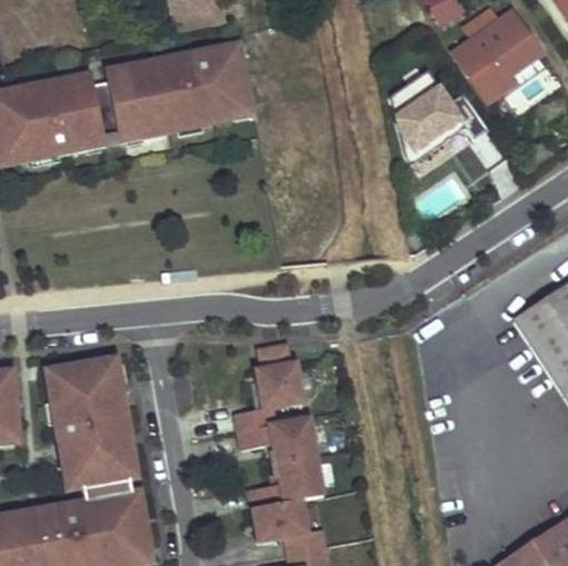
[(166,0),(172,35),(225,23),(219,0),(166,0)]
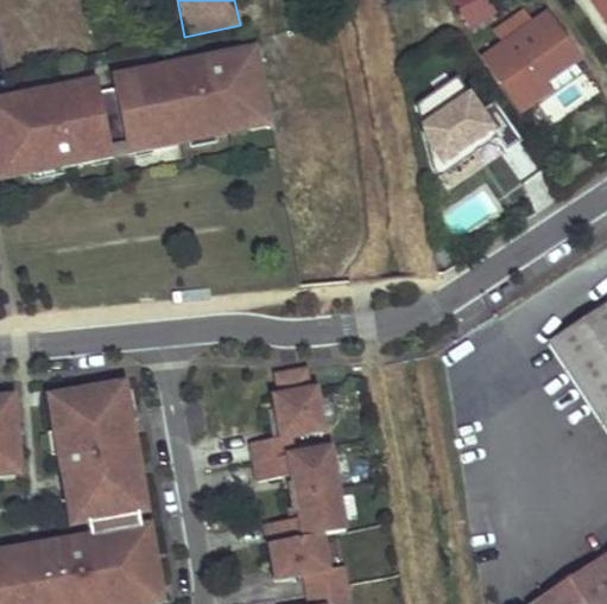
[(450,0),(470,27),(503,6),(498,0),(450,0)]
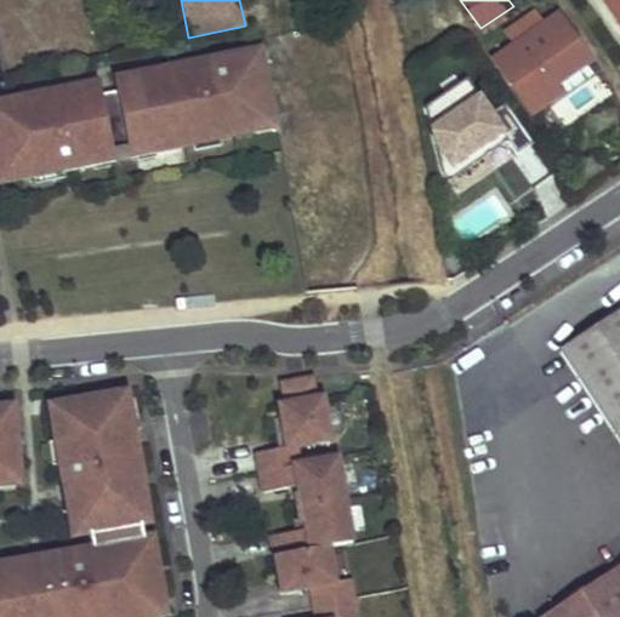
[(603,0),(619,23),(619,0),(603,0)]
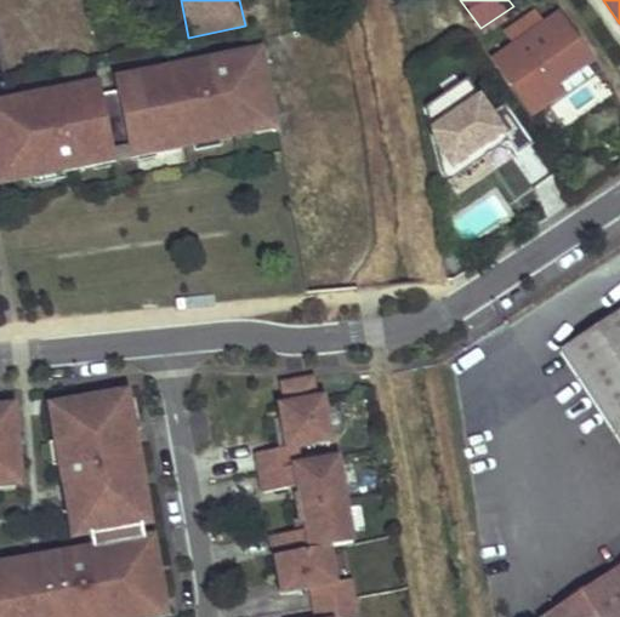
[(518,50),(500,62),(534,112),(561,93),(555,86),(591,61),(563,20),(550,28),(540,13),(508,35),(518,50)]
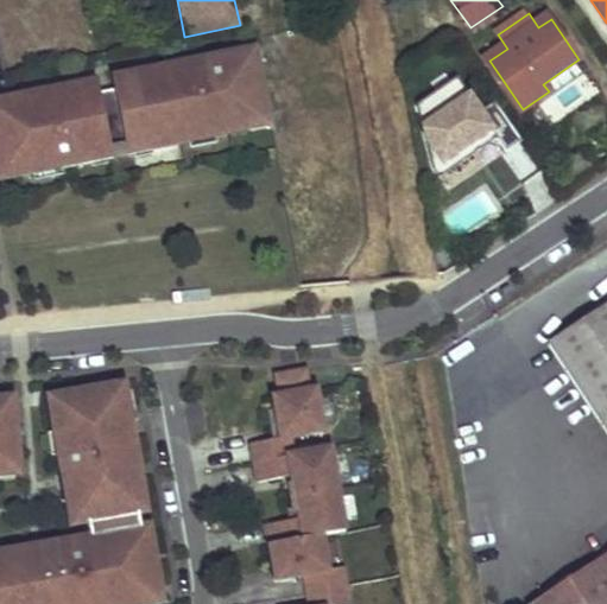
[(202,58),(182,62),(184,68),(150,75),(149,68),(109,76),(112,88),(97,90),(95,80),(59,87),(57,87),(58,93),(42,96),(40,90),(37,90),(18,94),(19,99),(0,102),(0,177),(32,171),(31,165),(59,159),(71,157),(73,163),(89,159),(88,152),(109,147),(108,144),(124,140),(124,145),(149,140),(151,147),(189,139),(188,133),(212,128),(213,134),(248,127),(246,118),(269,113),(255,48),(217,55),(219,61),(203,64),(202,58)]
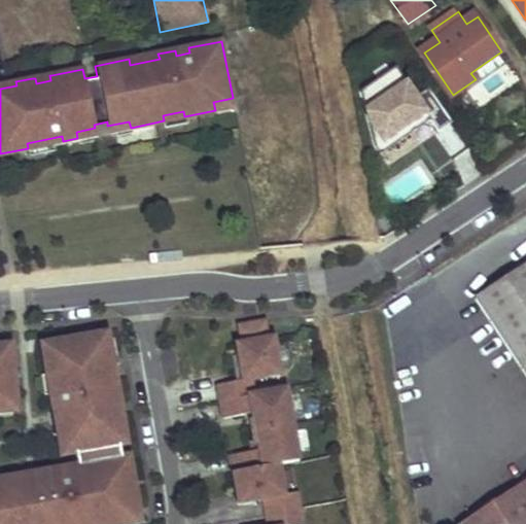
[(160,59),(158,54),(158,48),(143,50),(144,56),(129,59),(130,65),(160,59)]
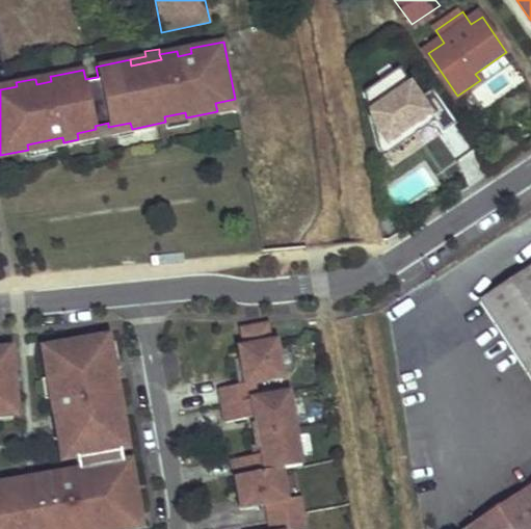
[(364,89),(377,146),(412,123),(417,130),(433,117),(442,130),(455,121),(432,86),(419,95),(399,65),(364,89)]
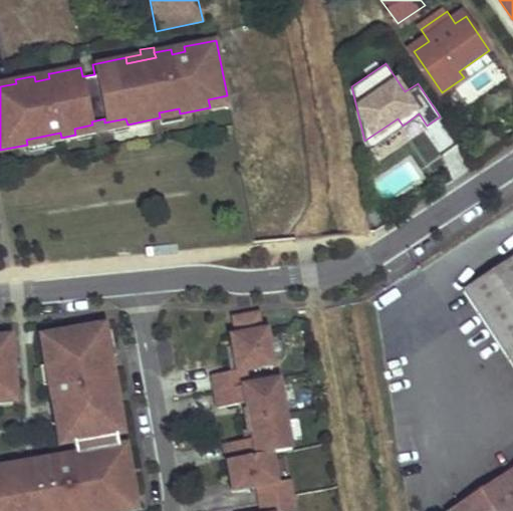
[(48,73),(50,73),(50,71),(31,75),(31,76),(34,76),(35,81),(49,78),(48,73)]
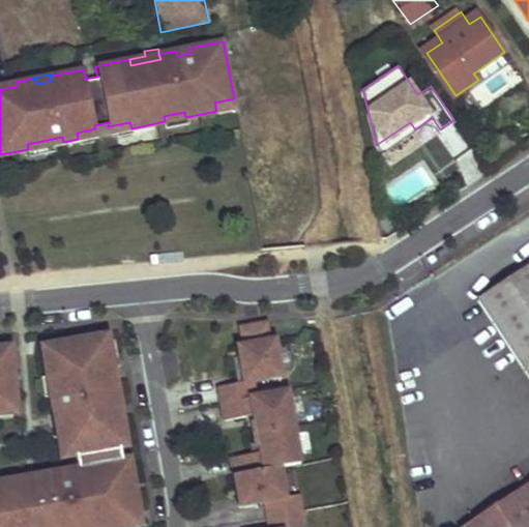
[(214,103),(216,111),(236,107),(234,98),(214,103)]
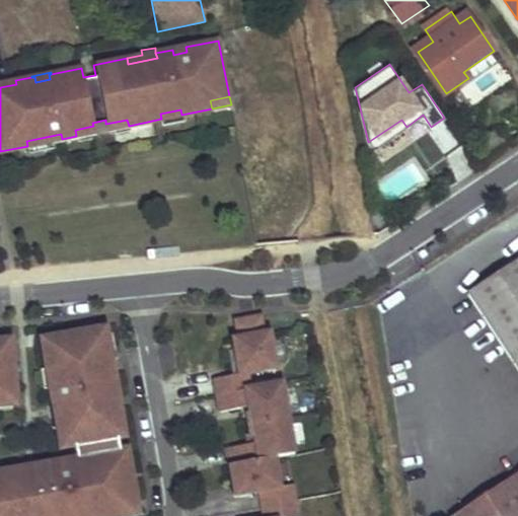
[(160,114),(161,119),(161,124),(182,120),(181,115),(180,109),(160,114)]
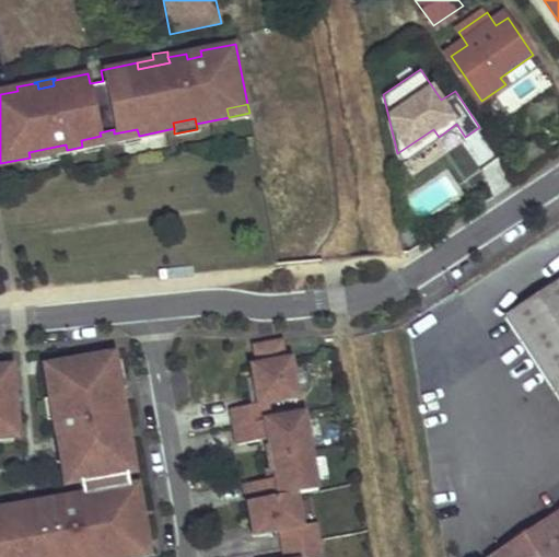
[(81,140),(82,147),(121,139),(123,144),(140,141),(139,136),(137,129),(114,134),(114,129),(100,132),(101,136),(81,140)]
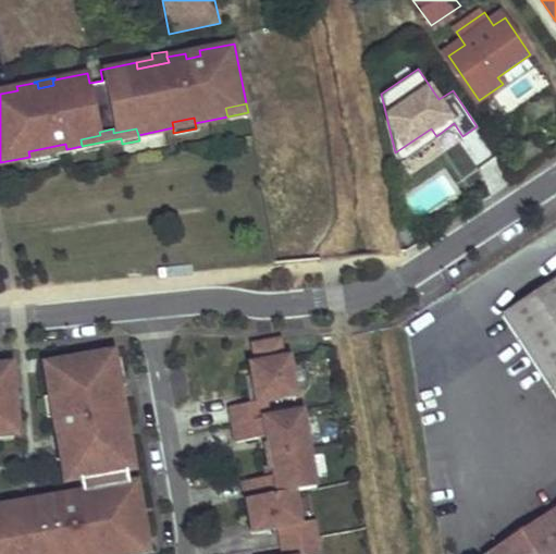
[(477,167),(494,154),(476,130),(458,143),(477,167)]
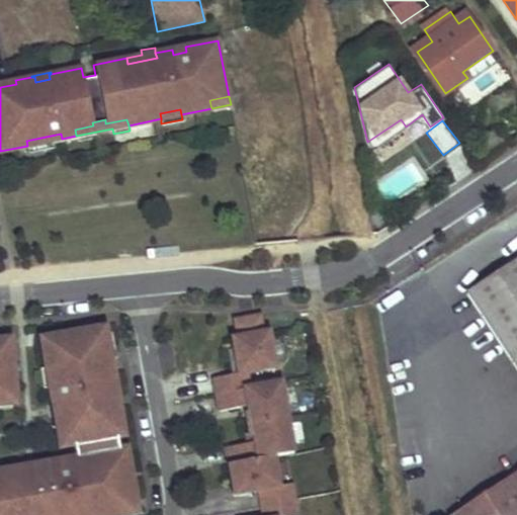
[(26,141),(27,146),(28,152),(53,147),(52,141),(51,136),(26,141)]
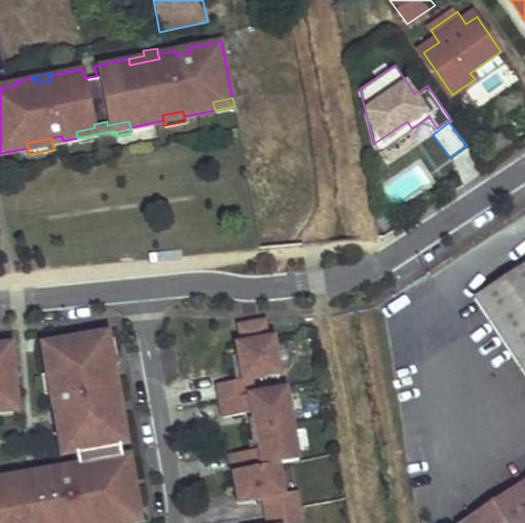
[(524,522),(524,261),(473,297),(524,375),(524,484),(521,479),(453,522),(524,522)]
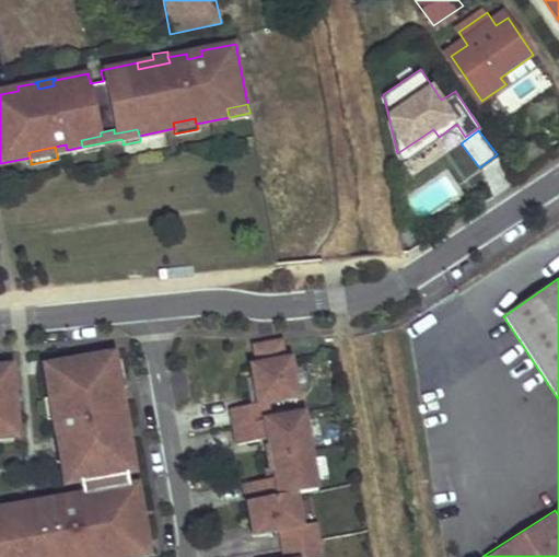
[(243,482),(251,523),(260,522),(263,532),(279,529),(283,556),(319,556),(314,522),(299,525),(292,491),(317,487),(303,412),(268,418),(265,401),(295,395),(289,357),(283,358),(280,339),(253,344),(256,362),(251,363),(252,374),(257,401),(249,403),(230,406),(236,442),(267,437),(274,476),(243,482)]
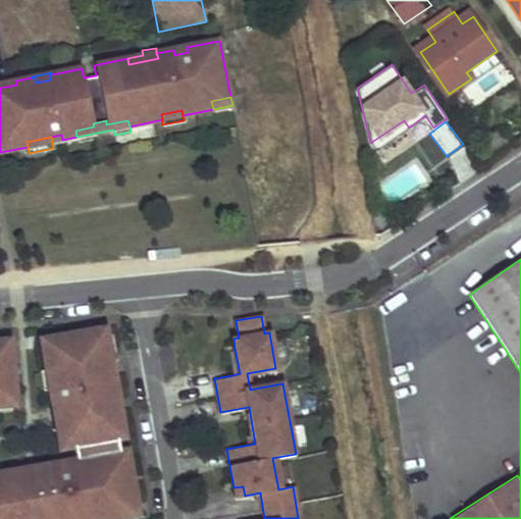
[(124,438),(123,433),(120,433),(117,419),(121,418),(111,361),(105,362),(101,338),(106,336),(105,331),(100,332),(99,328),(40,339),(46,368),(51,367),(54,387),(49,388),(52,405),(57,404),(59,416),(54,416),(60,450),(74,447),(77,464),(56,468),(55,463),(39,466),(40,471),(28,473),(27,468),(21,469),(22,474),(8,477),(7,471),(0,472),(0,518),(116,518),(121,518),(120,514),(133,512),(133,516),(139,515),(129,465),(125,466),(123,454),(127,454),(126,450),(119,451),(117,439),(124,438)]
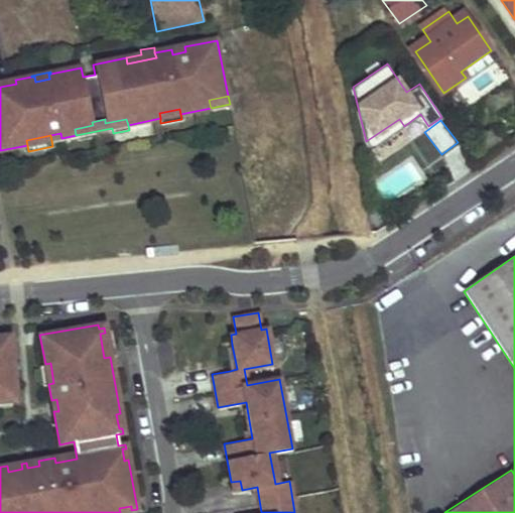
[(104,358),(110,357),(115,356),(111,332),(105,333),(100,334),(104,358)]
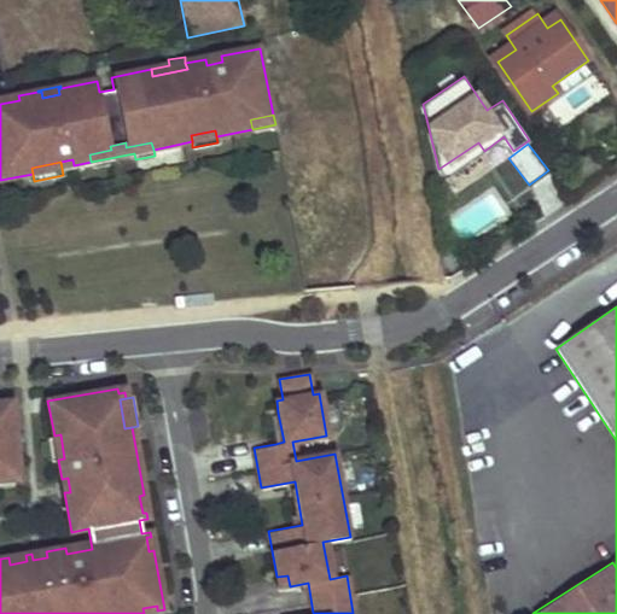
[(0,471),(19,469),(13,402),(0,402),(0,471)]
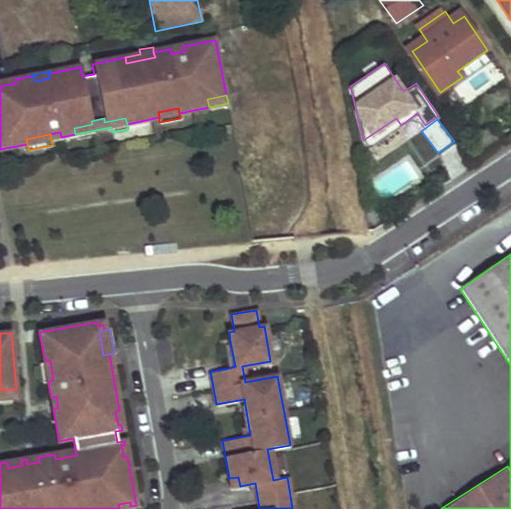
[(228,368),(235,366),(230,342),(224,343),(228,368)]
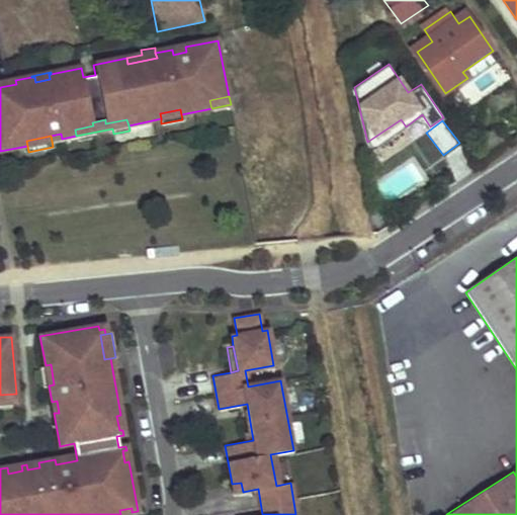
[(51,364),(46,365),(38,366),(42,387),(49,385),(54,384),(51,364)]
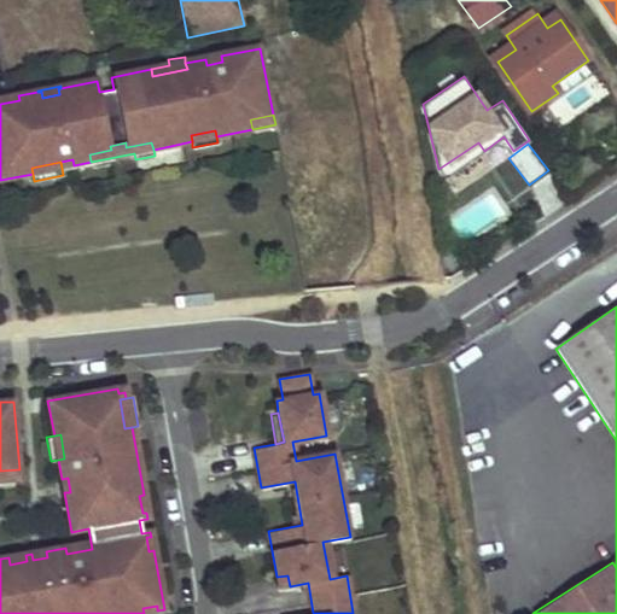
[(0,484),(12,484),(12,480),(21,479),(19,469),(0,471),(0,484)]
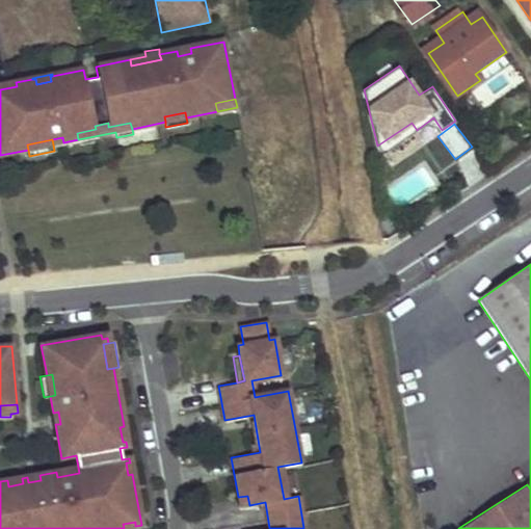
[(123,442),(126,442),(134,440),(131,425),(124,426),(120,427),(123,442)]
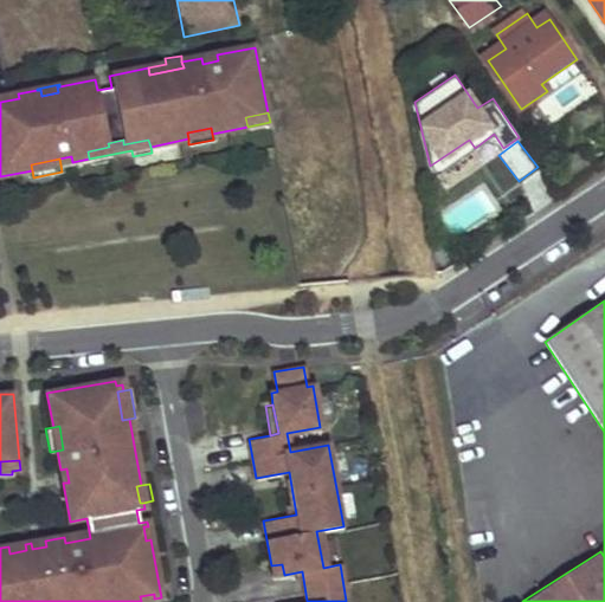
[(146,541),(150,539),(159,538),(156,524),(148,526),(143,526),(146,541)]
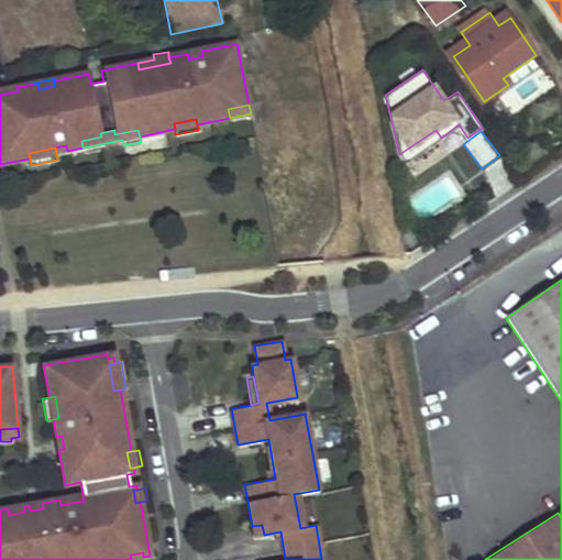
[(43,508),(42,503),(41,497),(28,500),(29,505),(30,511),(43,508)]
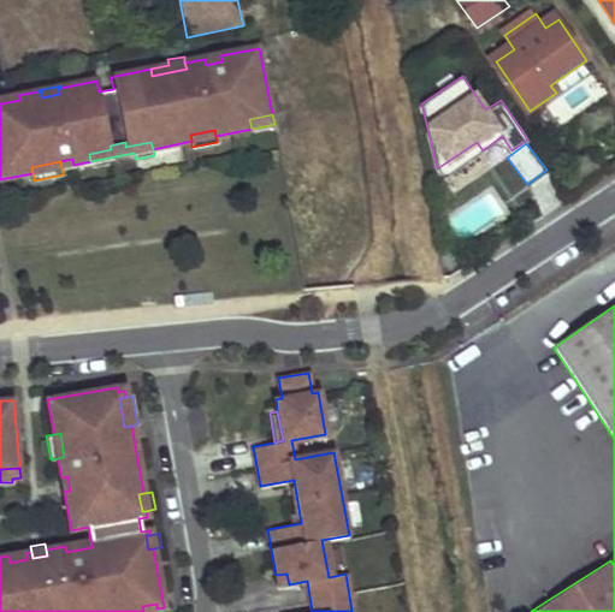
[(27,559),(25,553),(24,546),(7,550),(9,556),(10,563),(27,559)]
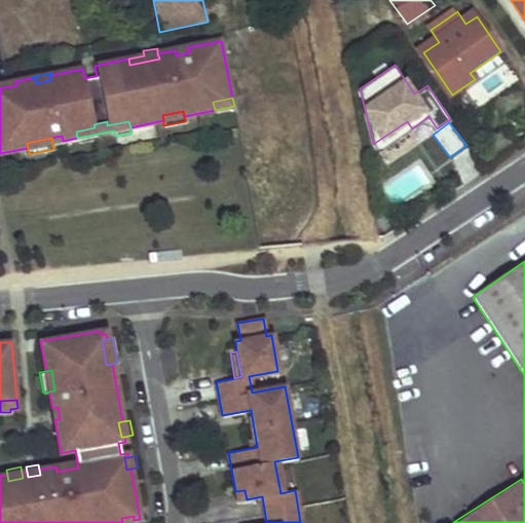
[(245,490),(235,491),(236,500),(247,499),(245,490)]
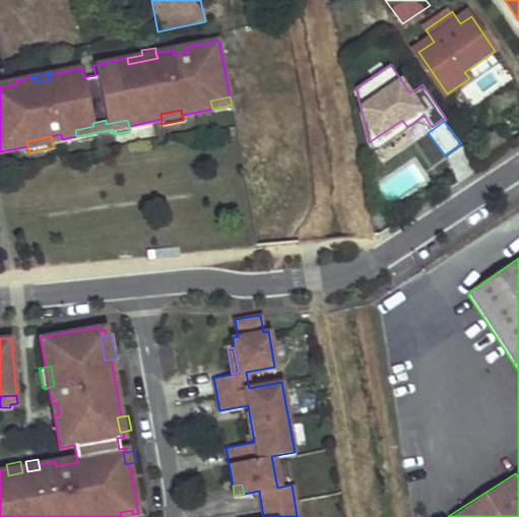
All buildings are outlined.
